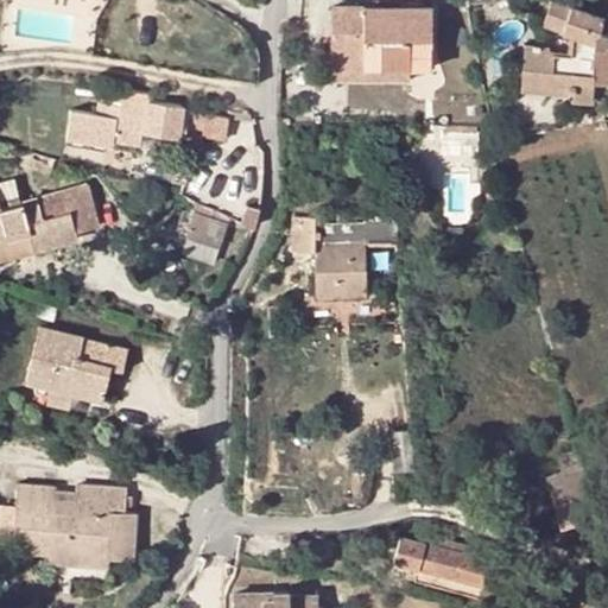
[(607,18),(552,0),(551,0),(544,23),(572,33),(571,55),(553,54),(552,48),(525,45),(520,87),(572,92),(574,80),(594,81),(607,82),(607,56),(600,57),(601,49),(607,49),(607,18)]
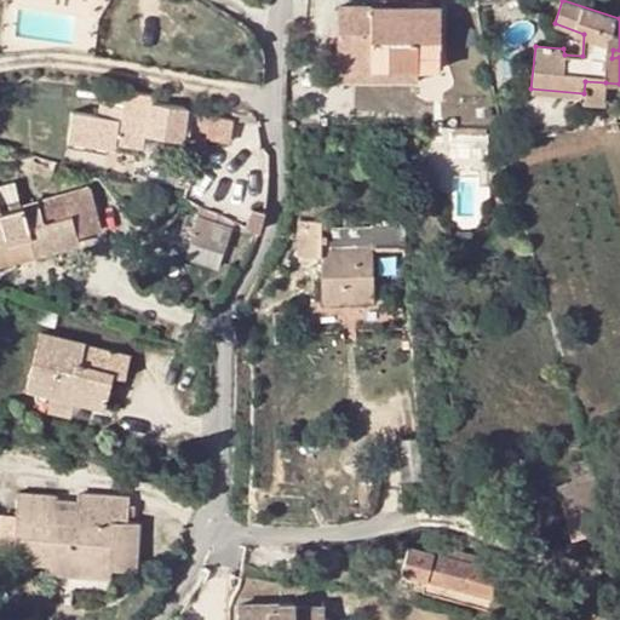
[(441,6),(338,5),(338,57),(372,59),(372,67),(418,68),(440,69),(441,6)]
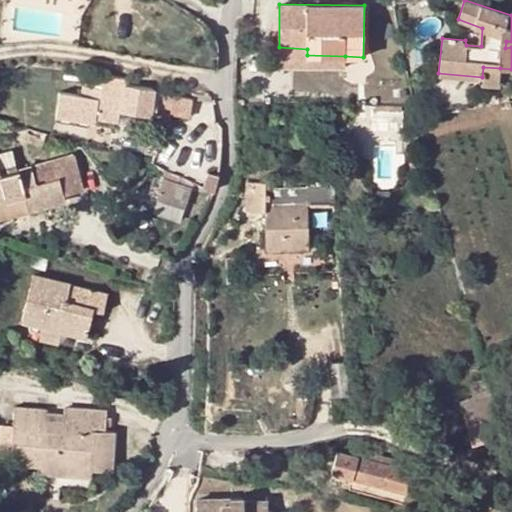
[(307,49),(279,47),(279,64),(307,64),(307,55),(307,49)]
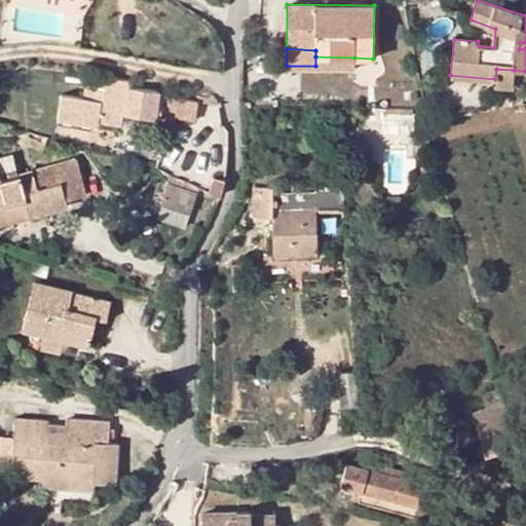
[(354,58),(315,57),(315,66),(354,68),(354,58)]
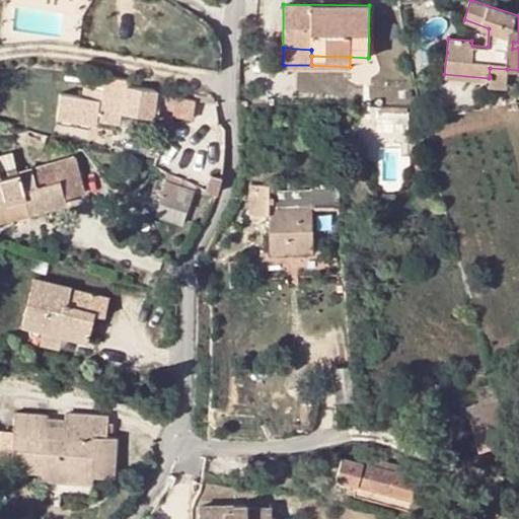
[(507,69),(490,68),(489,78),(489,83),(506,85),(507,69)]
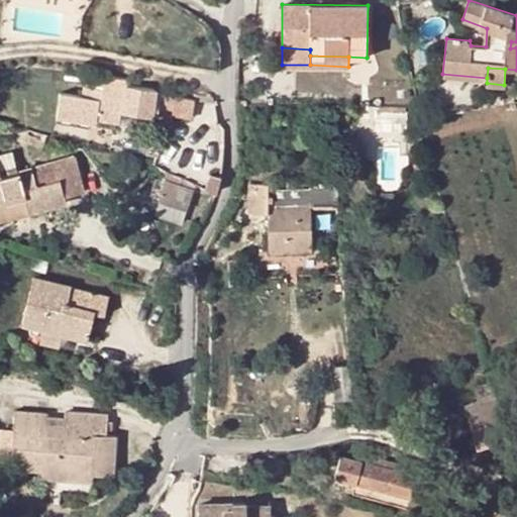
[(105,79),(88,76),(86,97),(101,99),(103,92),(105,79)]
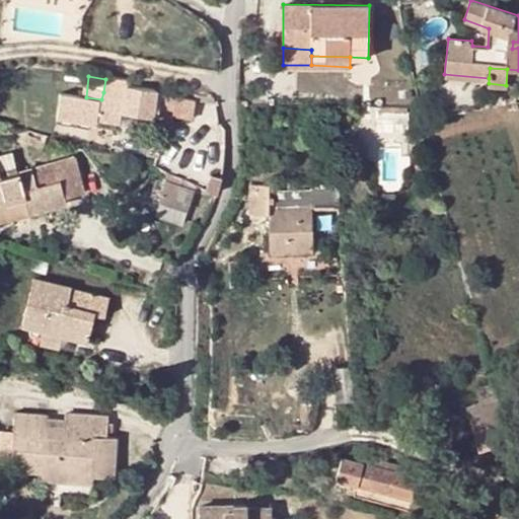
[(130,80),(106,76),(105,79),(103,92),(126,96),(128,86),(130,80)]
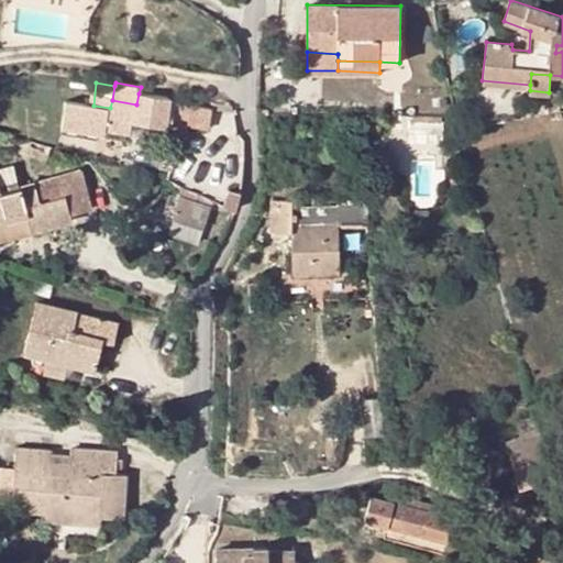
[(174,102),(173,100),(172,99),(139,94),(136,105),(112,100),(110,108),(107,129),(130,133),(131,124),(168,131),(167,136),(180,139),(181,130),(208,135),(212,109),(174,102)]
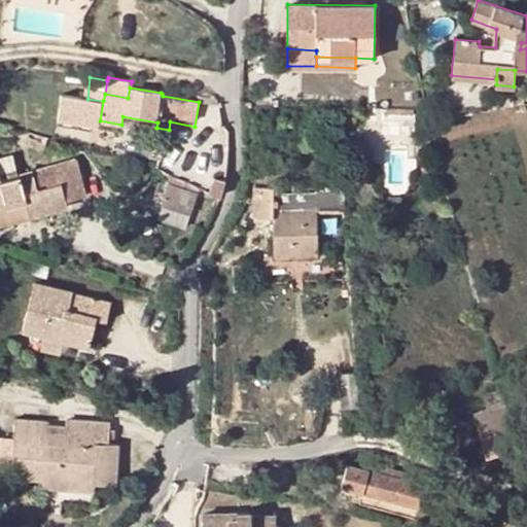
[(88,99),(64,96),(60,118),(100,126),(100,120),(103,101),(88,99)]
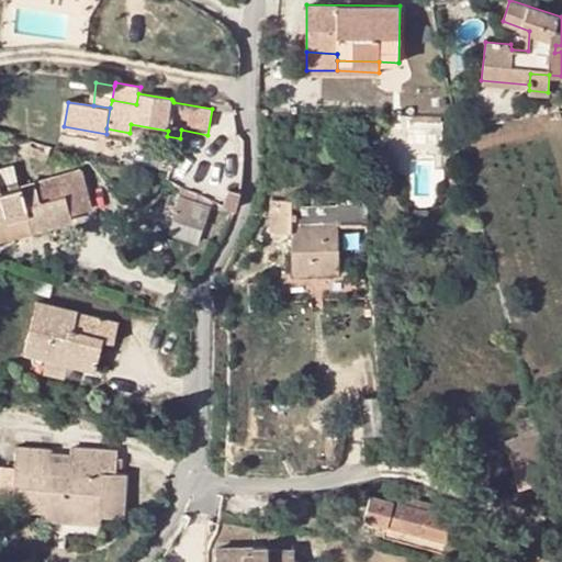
[(427,115),(401,115),(401,128),(408,128),(408,142),(426,142),(427,115)]
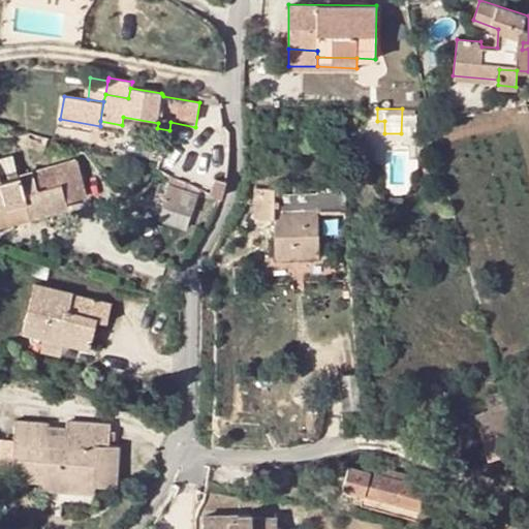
[(416,134),(416,110),(402,109),(401,133),(416,134)]
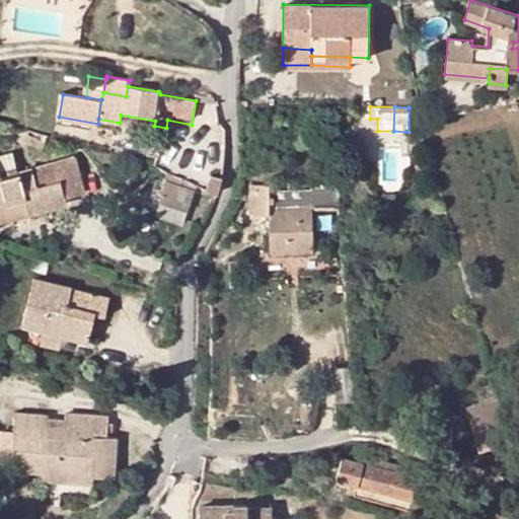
[(47,135),(28,130),(25,142),(44,147),(47,135)]
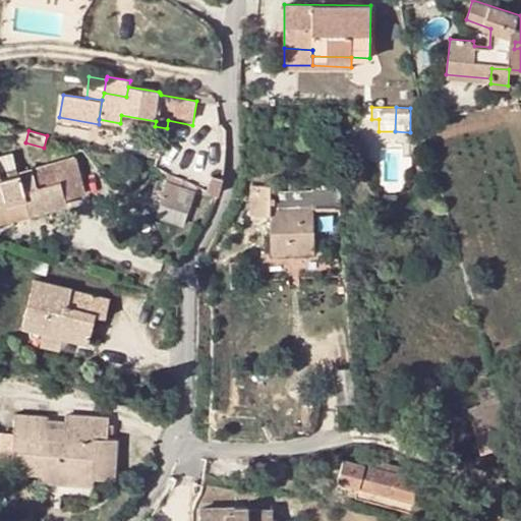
[(20,173),(15,154),(0,158),(0,172),(1,178),(20,173)]
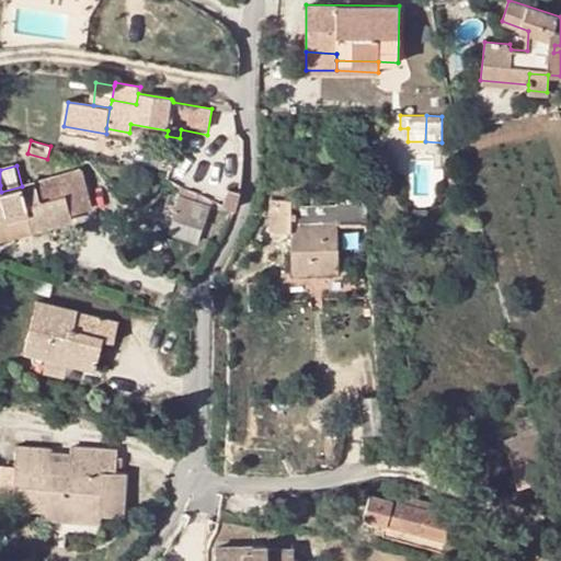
[(22,186),(1,192),(0,185),(0,221),(29,214),(32,230),(71,219),(70,214),(91,207),(81,170),(22,186)]
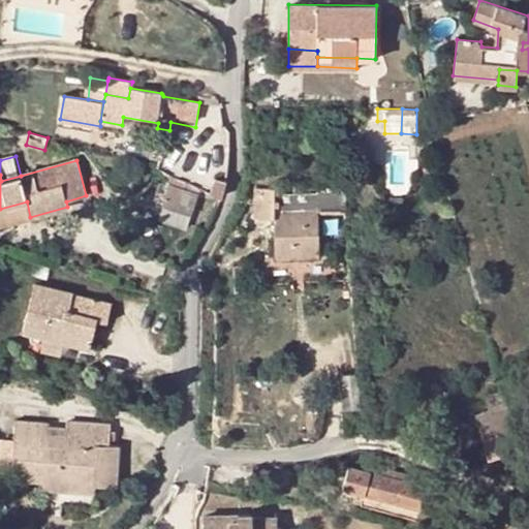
[(184,189),(188,182),(174,175),(163,206),(191,215),(198,194),(184,189)]
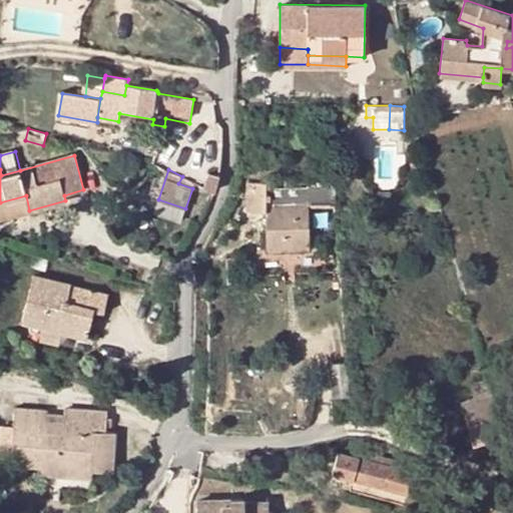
[(193,182),(182,176),(178,183),(192,188),(193,182)]
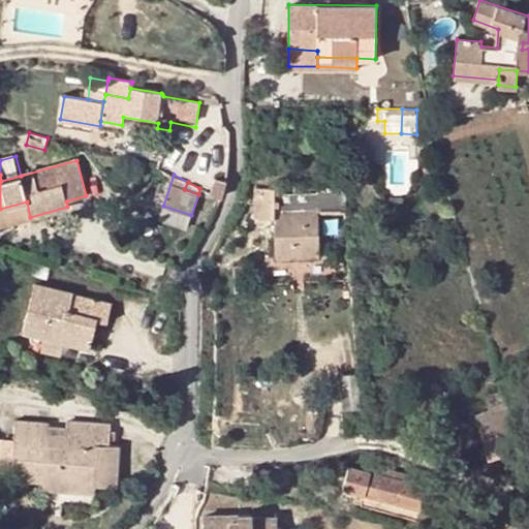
[(345,188),(317,188),(317,193),(274,193),(275,188),(255,187),(254,217),(274,217),(274,257),(318,256),(318,215),(346,214),(345,188)]
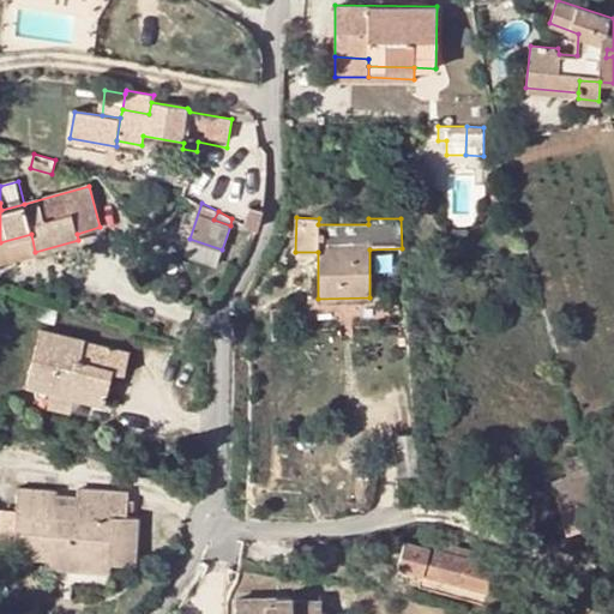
[(31,234),(0,242),(0,260),(35,252),(31,234)]
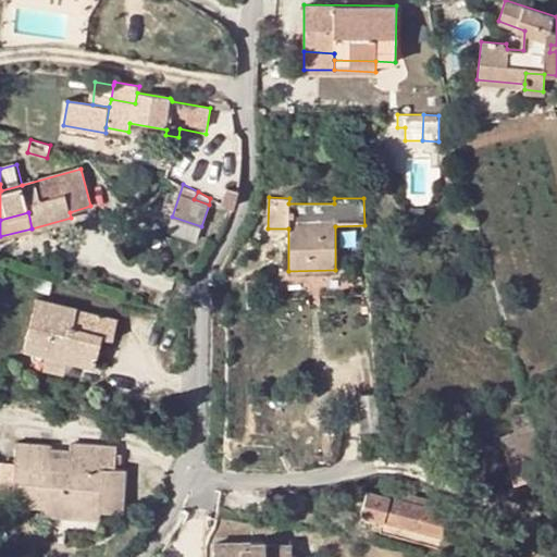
[(201,226),(172,217),(168,231),(196,240),(201,226)]
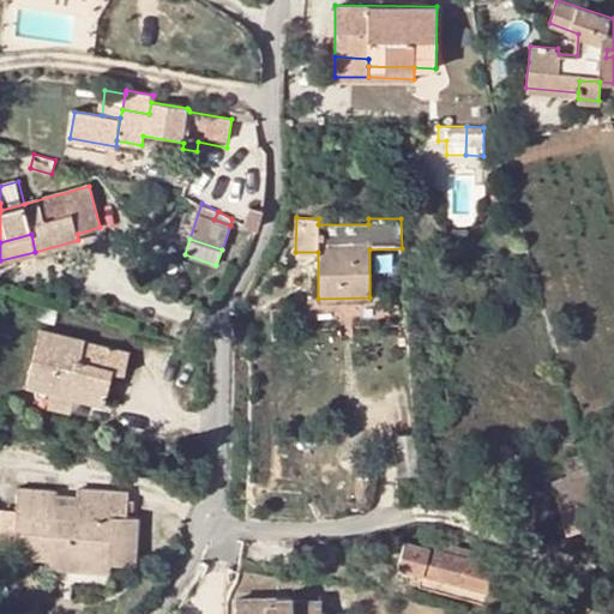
[(84,341),(40,331),(26,385),(104,403),(112,371),(124,374),(128,354),(84,343),(84,341)]
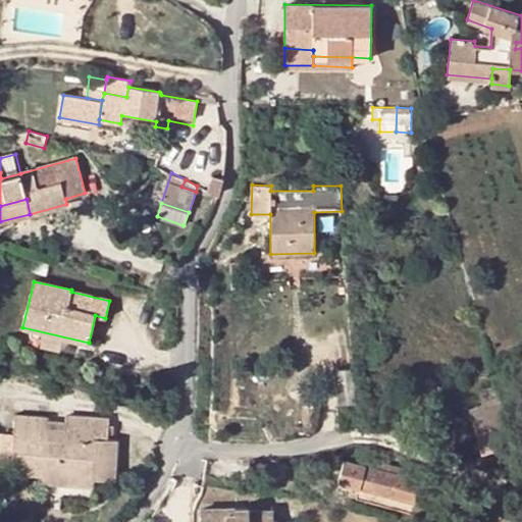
[(501,400),(497,387),(479,393),(483,404),(469,409),(475,429),(489,425),(496,448),(504,446),(510,465),(521,461),(501,399),(501,400)]
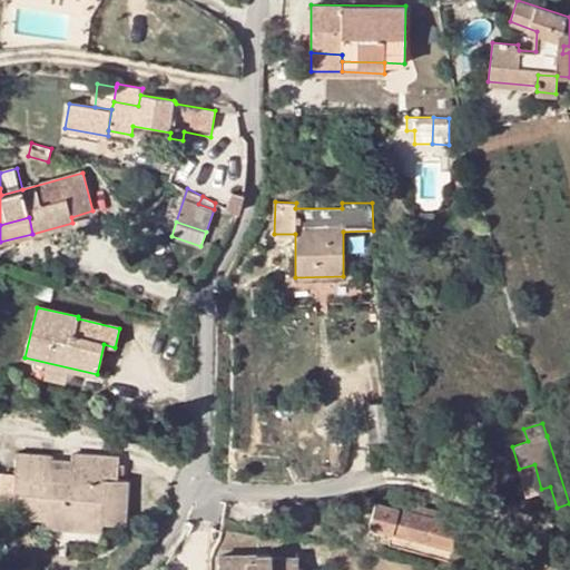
[(71,470),(52,469),(52,459),(52,457),(17,454),(15,477),(13,502),(12,516),(49,518),(48,526),(81,529),(82,521),(102,522),(125,523),(127,480),(117,479),(119,458),(72,454),(71,460),(71,470)]
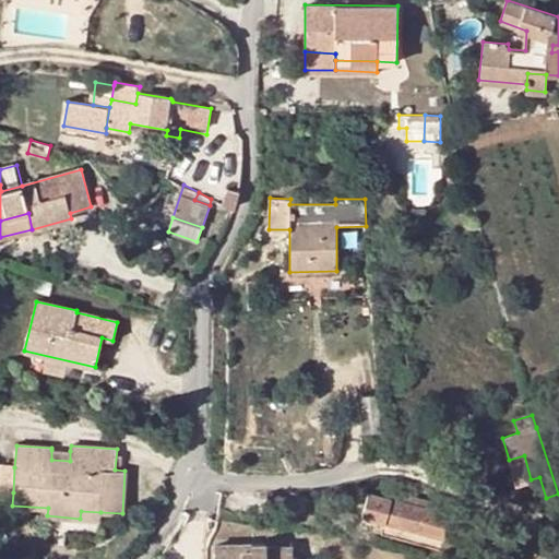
[(70,451),(51,450),(51,460),(70,461),(70,451)]
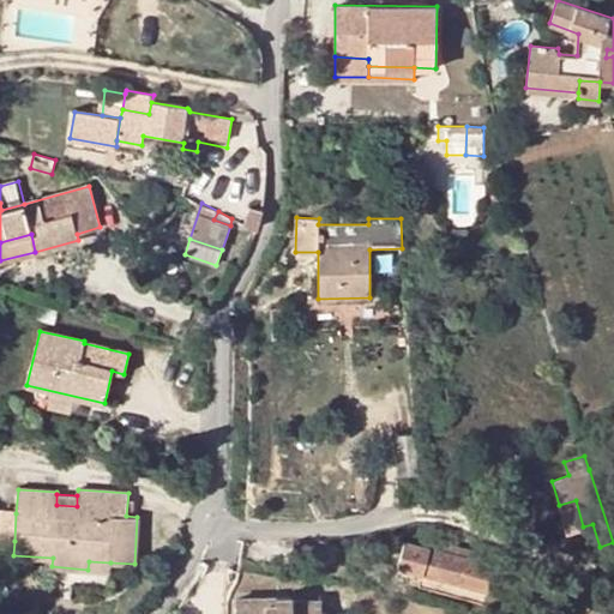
[(0,540),(14,541),(16,513),(0,513),(0,523),(0,540)]
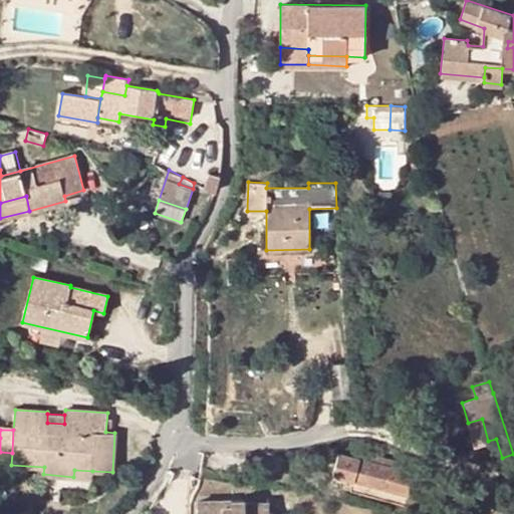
[(390,460),(356,451),(353,459),(338,455),(333,474),(353,480),(408,494),(414,474),(388,467),(390,460)]
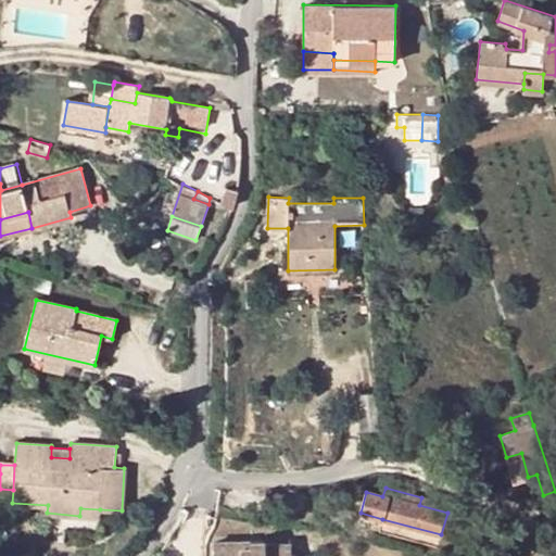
[(100,509),(80,508),(79,516),(99,517),(100,509)]
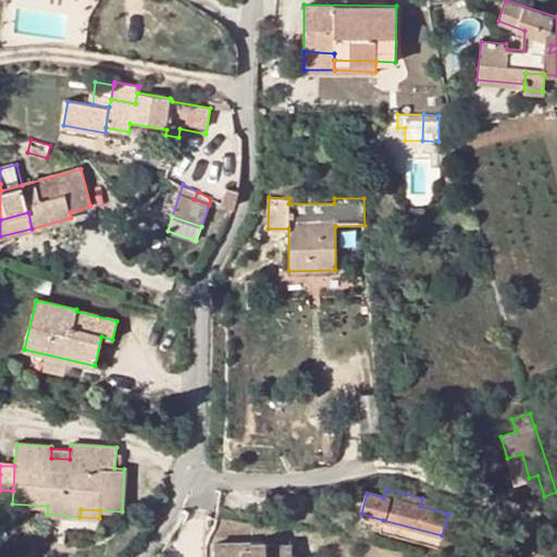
[(292,556),(292,544),(265,544),(265,541),(249,541),(249,546),(240,547),(240,542),(213,541),(213,556),(292,556)]
